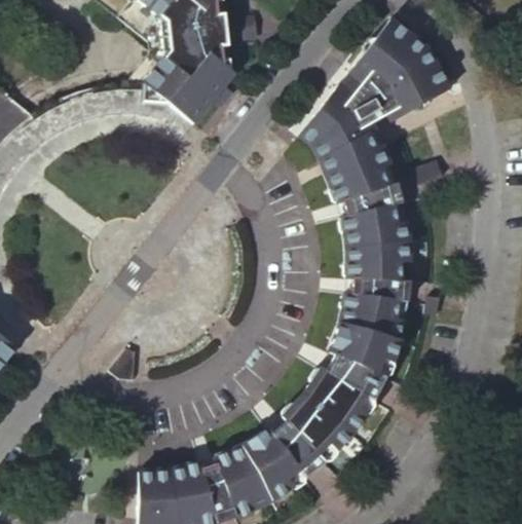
[(140,0),(161,17),(165,55),(146,81),(145,100),(172,102),(195,121),(215,98),(223,104),(233,90),(226,84),(235,72),(225,64),(223,44),(231,43),(226,12),(219,13),(216,0),(140,0)]
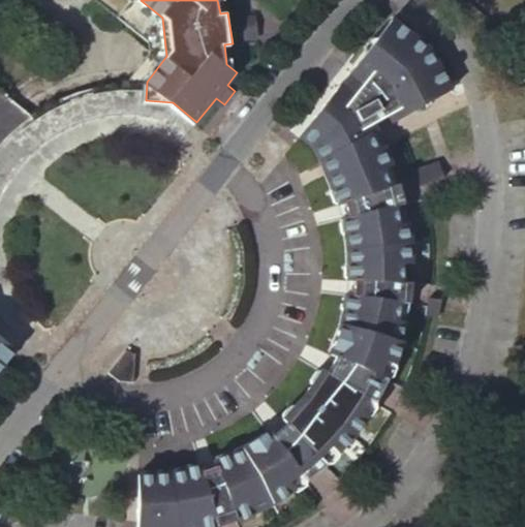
[(227,12),(224,0),(217,0),(220,13),(227,12)]
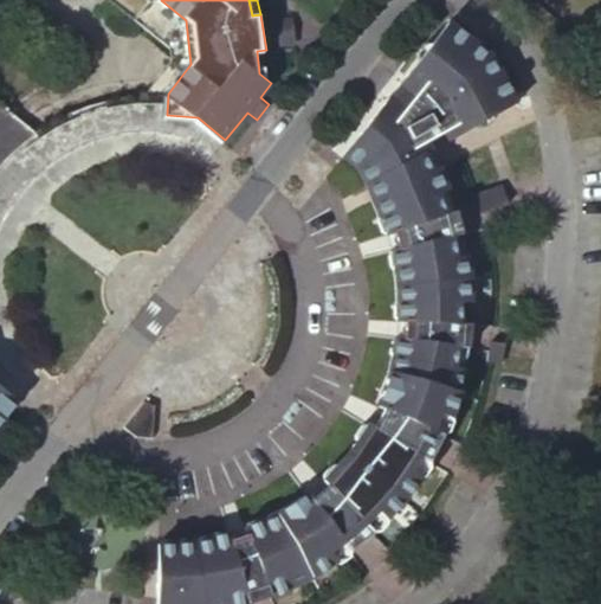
[(298,40),(296,18),(280,19),(282,42),(298,40)]
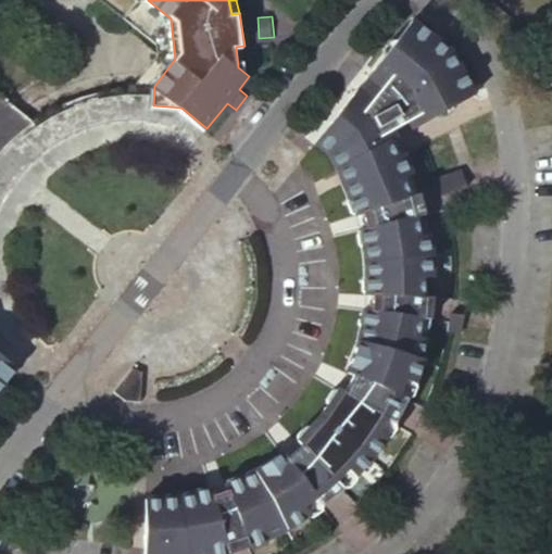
[(451,51),(415,20),(372,74),(377,79),(365,93),(360,89),(318,141),(331,152),(361,213),(368,211),(372,225),(364,227),(368,260),(369,293),(377,294),(376,309),(368,307),(361,340),(350,370),(355,374),(347,391),(340,389),(323,415),(300,439),(304,444),(289,457),(285,452),(258,470),(228,483),(230,490),(215,494),(213,489),(182,495),(149,498),(148,553),(217,553),(230,551),(250,544),(290,526),(324,503),(343,487),(373,456),(396,422),(409,397),(424,357),(428,337),(422,336),(425,316),(433,317),(434,296),(427,296),(427,276),(434,276),(434,253),(430,234),(423,235),(419,214),(427,213),(421,192),(414,194),(406,175),(413,173),(405,153),(393,128),(410,120),(413,127),(476,91),(451,51)]
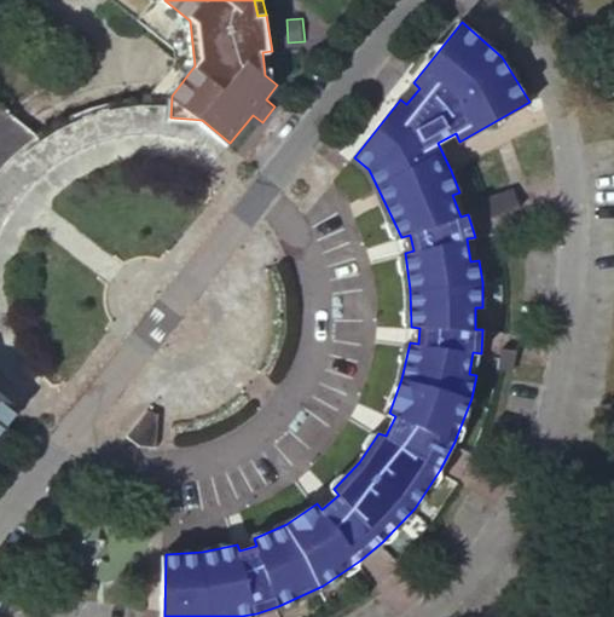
[(277,85),(272,51),(262,52),(265,75),(277,85)]
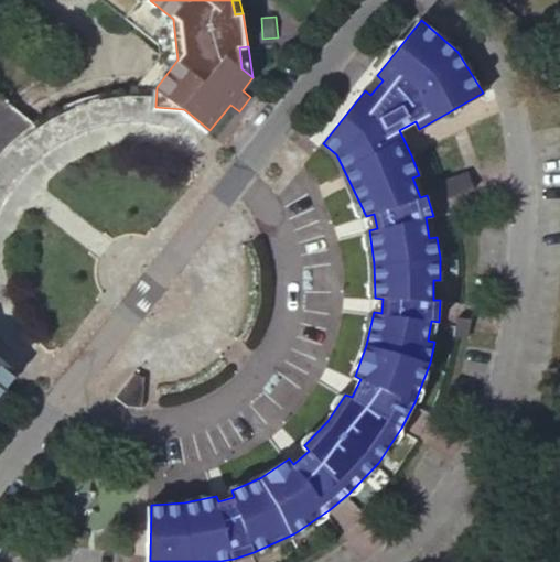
[(383,80),(377,75),(365,90),(370,95),(383,80)]
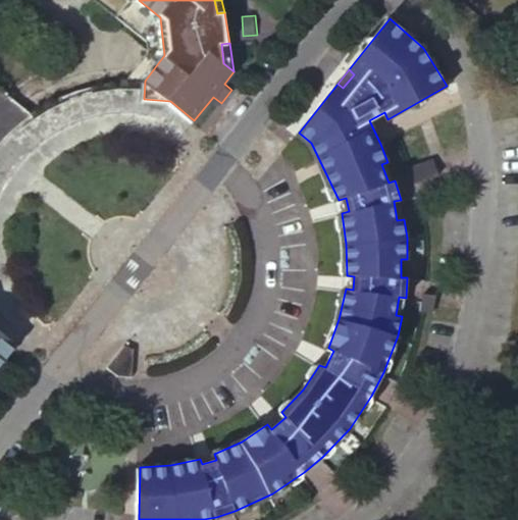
[(0,86),(0,144),(28,106),(0,86)]
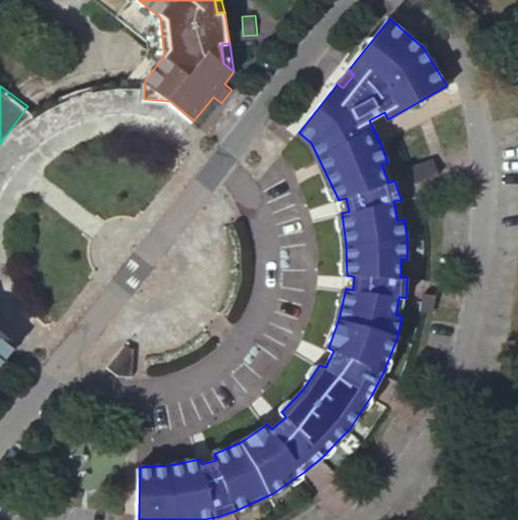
[(395,180),(387,162),(381,164),(389,183),(395,180)]
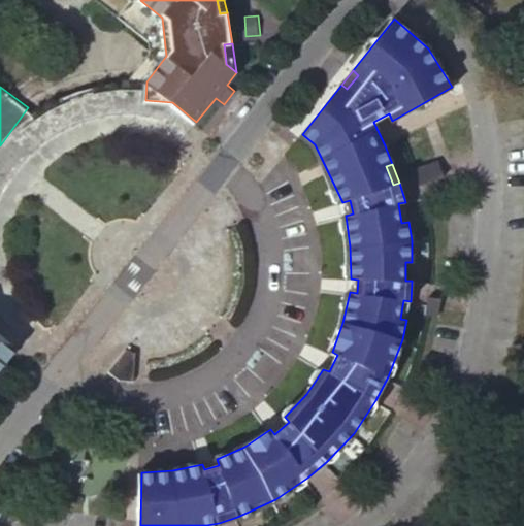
[(408,222),(405,202),(398,203),(401,223),(408,222)]
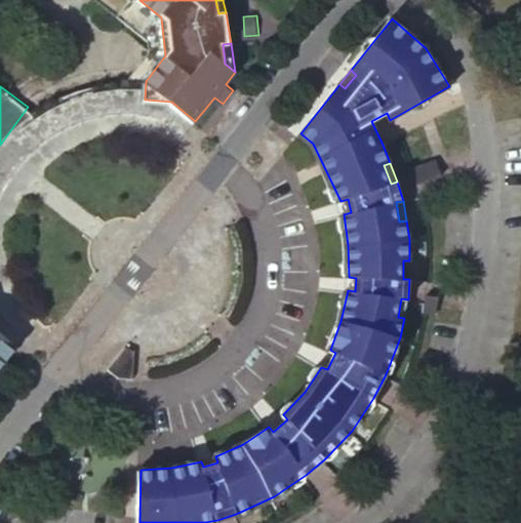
[(404,318),(408,299),(401,298),(398,317),(404,318)]
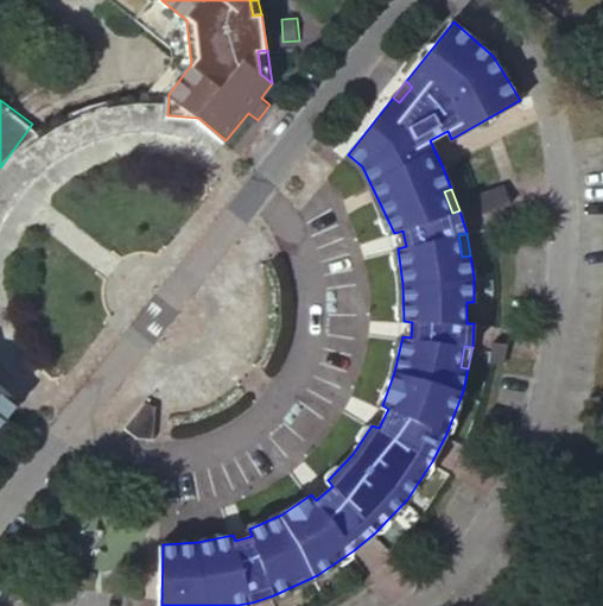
[(0,424),(19,402),(0,385),(0,424)]
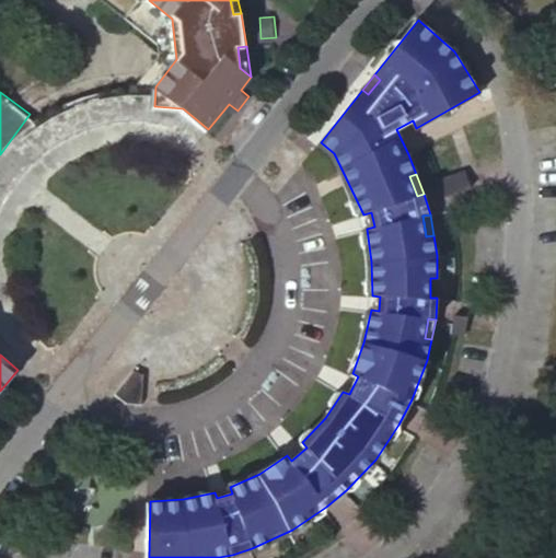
[(147,373),(136,369),(117,393),(129,402),(137,405),(143,403),(147,373)]
